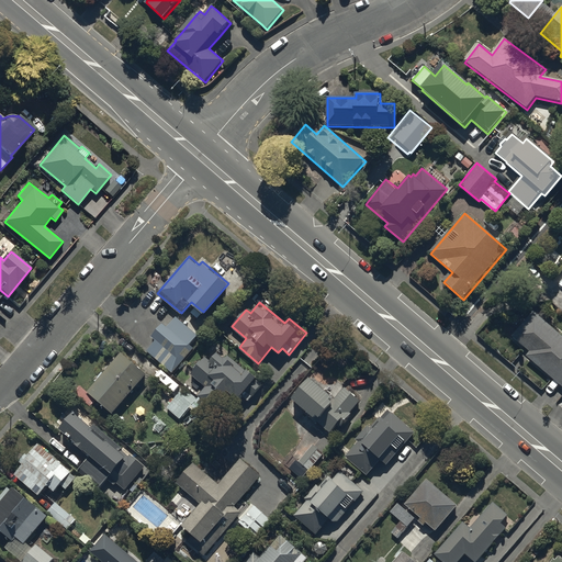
[(561,332),(534,308),(512,336),(529,350),(526,355),(561,384),(561,332)]
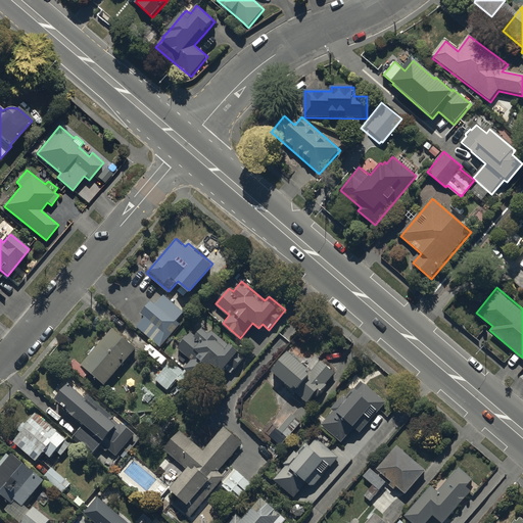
[(184,312),(163,293),(154,303),(151,300),(141,312),(145,316),(137,326),(161,347),(182,325),(177,320),(184,312)]
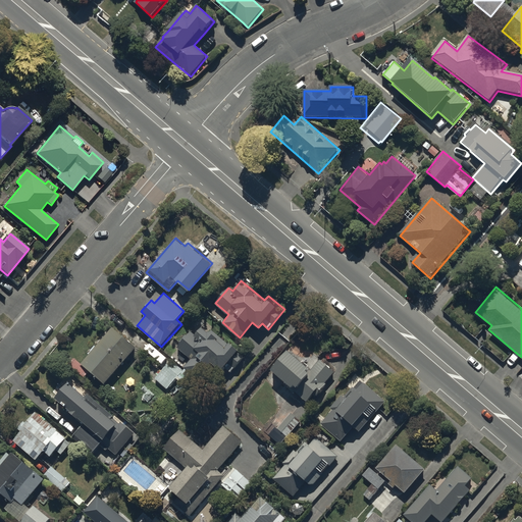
[(195,334),(190,330),(177,347),(191,357),(186,365),(200,376),(211,362),(221,369),(238,348),(228,341),(227,342),(210,329),(208,331),(204,328),(208,324),(201,318),(195,325),(199,328),(195,334)]
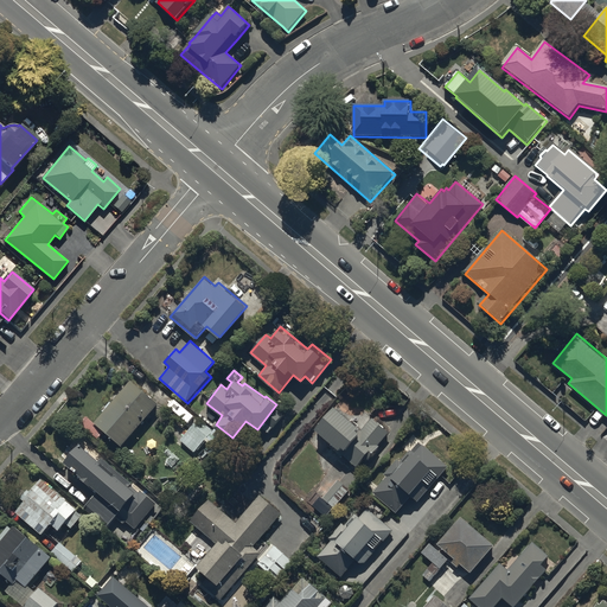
[(160,407),(132,383),(95,426),(123,449),(160,407)]
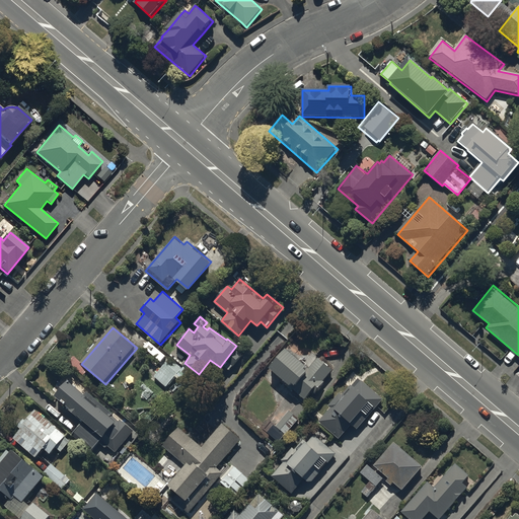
[(311,366),(287,347),(270,367),(288,381),(286,384),(308,402),(325,381),(324,380),(334,368),(319,356),(311,366)]
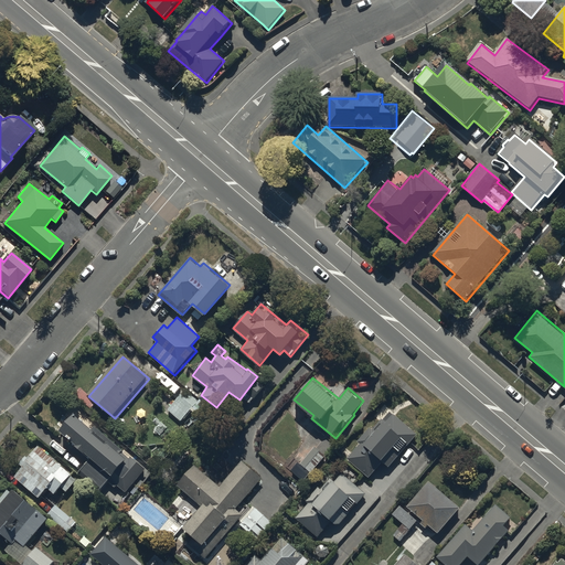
[(372,428),(370,427),(356,440),(360,444),(348,457),(370,478),(384,462),(388,466),(417,435),(393,413),(385,422),(382,418),(372,428)]
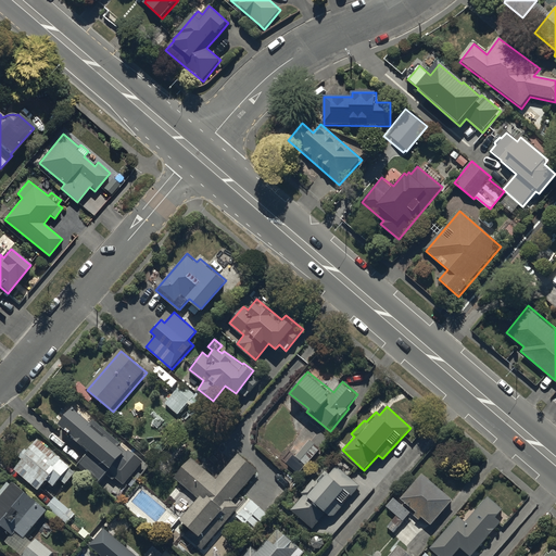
[(111,471),(106,476),(114,481),(116,479),(124,487),(143,464),(129,452),(128,453),(121,446),(122,445),(93,422),(91,426),(75,412),(61,428),(76,441),(75,442),(85,451),(86,450),(90,454),(111,471)]
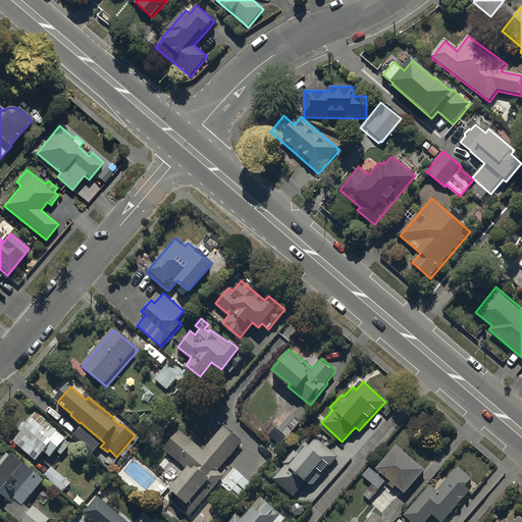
[(71,442),(36,411),(12,438),(37,459),(44,450),(51,456),(56,449),(62,454),(71,442)]
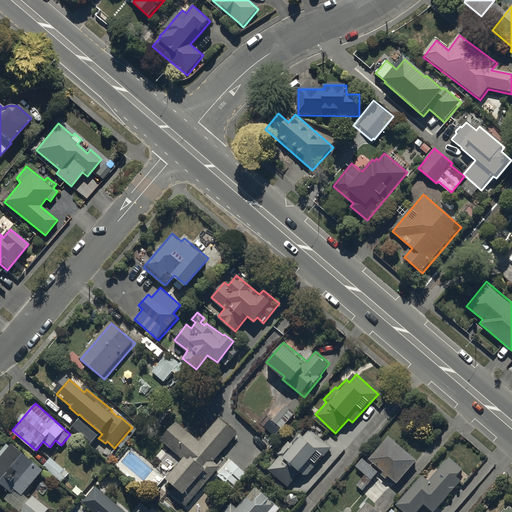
[(295,412),(285,404),(273,420),(271,418),(264,426),(276,436),(295,412)]
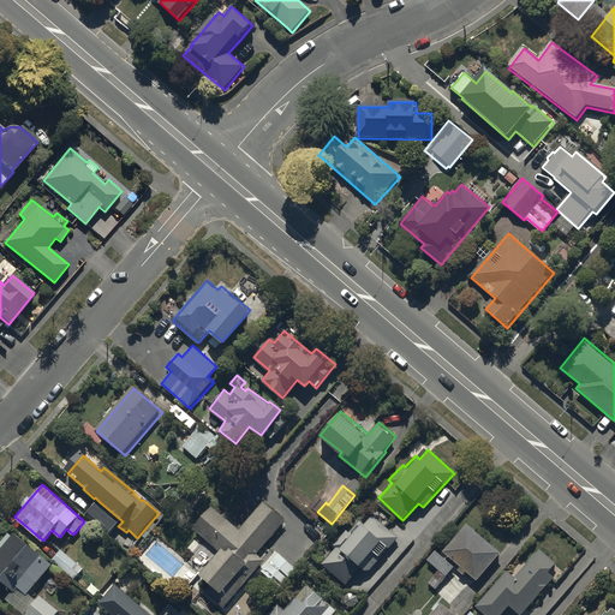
[(100,502),(87,517),(109,536),(118,526),(123,521),(100,502)]
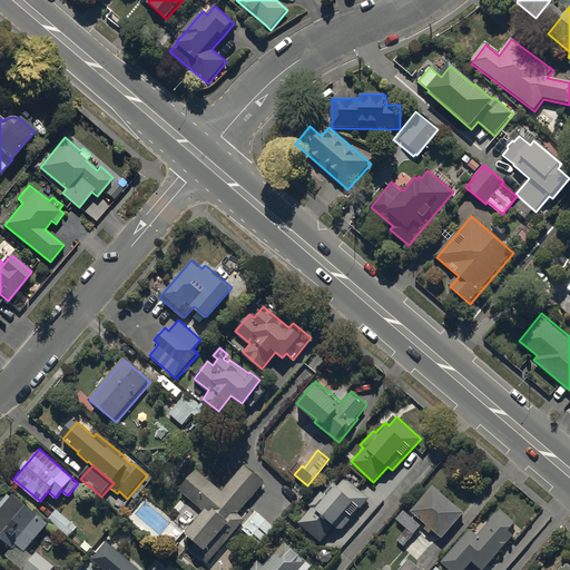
[(197,472),(179,492),(206,514),(186,537),(195,544),(190,551),(207,566),(246,522),(238,516),(265,484),(245,468),(223,493),(197,472)]
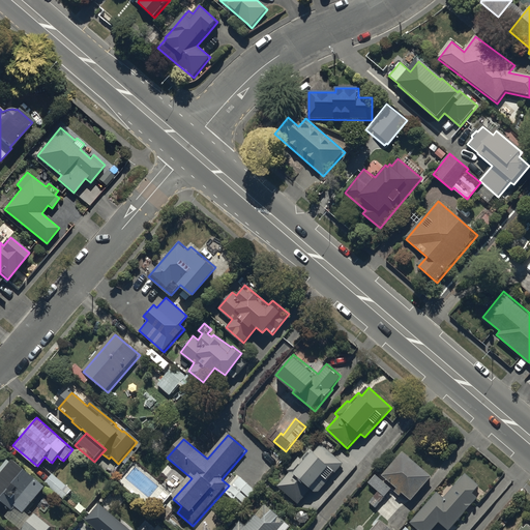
[(289,471),(276,487),(298,504),(311,489),(316,494),(343,463),(330,452),(334,448),(322,438),(312,450),(307,446),(288,470),(289,471)]
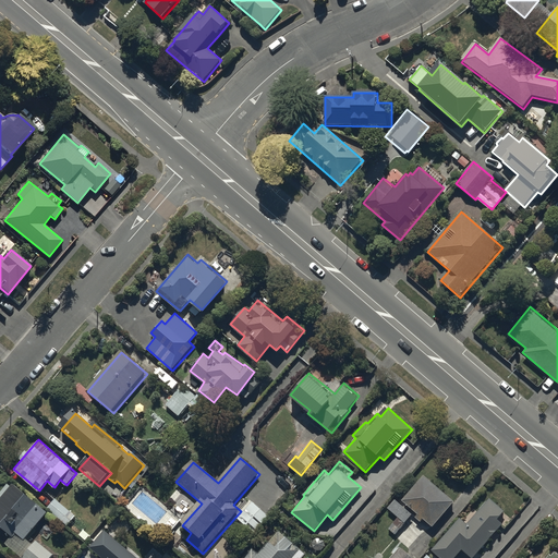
[(424,478),(403,504),(419,517),(416,520),(422,524),(424,521),(434,530),(456,505),(424,478)]
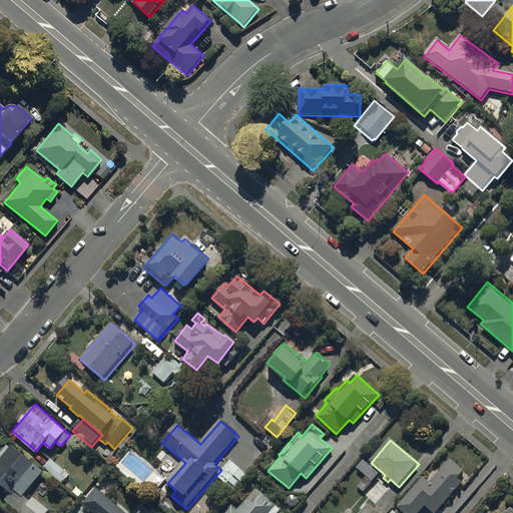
[(44,470),(13,443),(10,446),(7,444),(0,451),(0,481),(12,492),(15,490),(22,496),(44,470)]
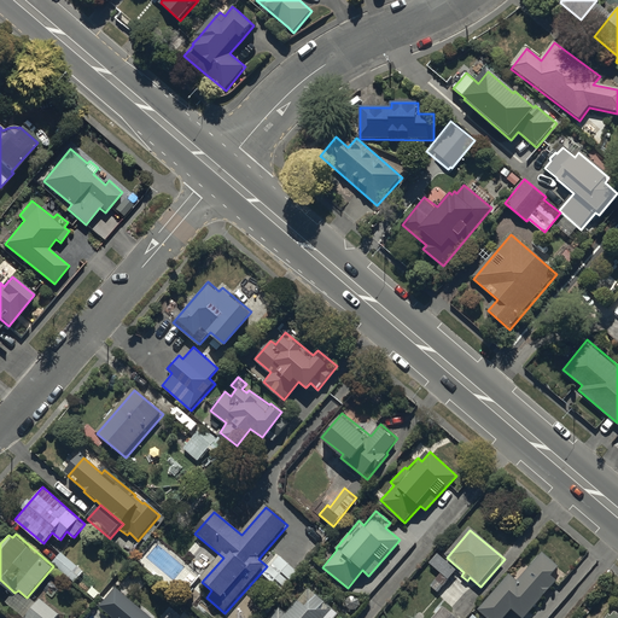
[(511,576),(478,613),(484,617),(506,617),(512,612),(519,617),(526,617),(555,584),(558,583),(552,578),(559,569),(542,554),(518,583),(511,576)]
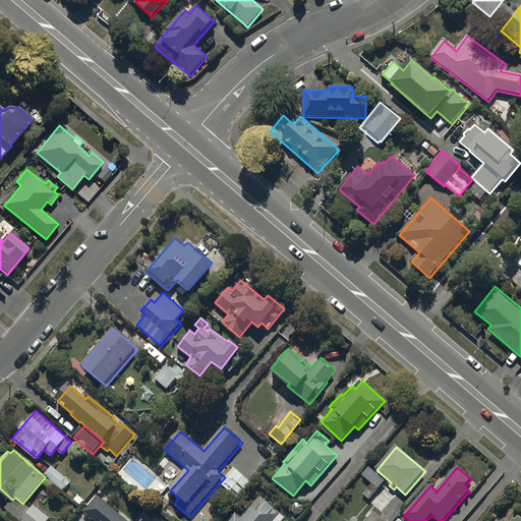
[(386,482),(370,469),(363,476),(372,484),(363,496),(369,501),(386,482)]
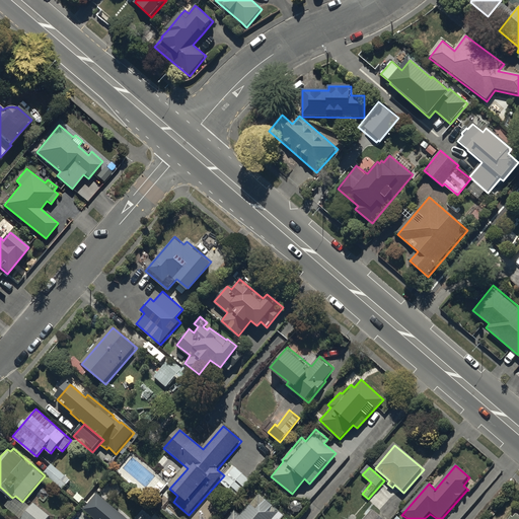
[(234,468),(221,484),(237,498),(250,482),(234,468)]
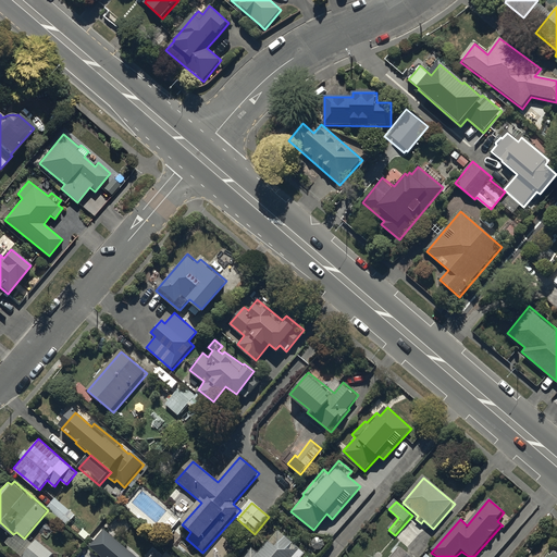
[(135,556),(104,531),(90,548),(100,556),(135,556)]
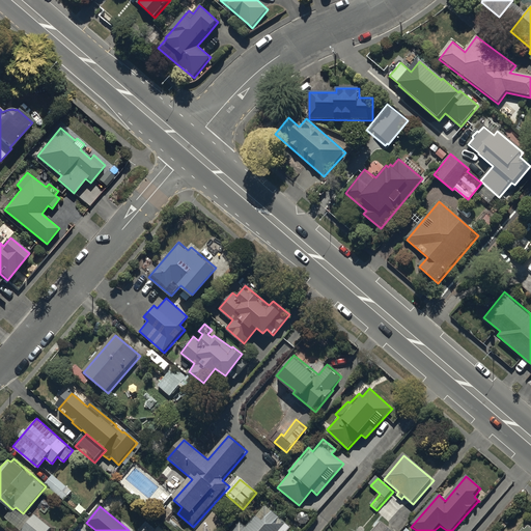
[(246,525),(239,520),(228,530),(286,530),(290,527),(270,509),(261,519),(256,513),(246,525)]
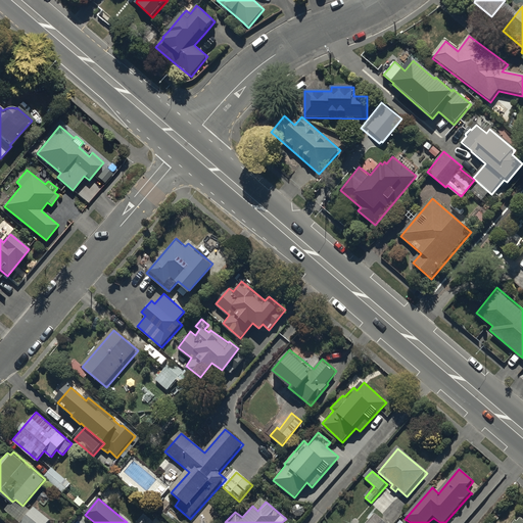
[(47,522),(50,519),(33,506),(18,522),(47,522)]
